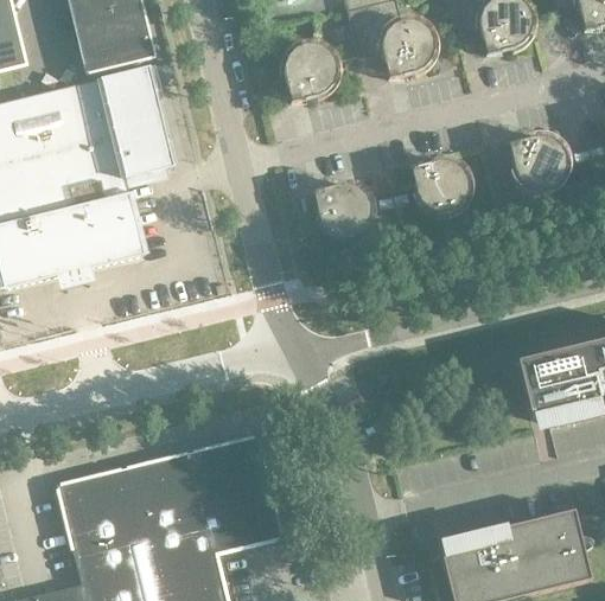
[(0,0),(0,62),(17,58),(17,56),(18,56),(6,6),(5,6),(4,0),(0,0)]
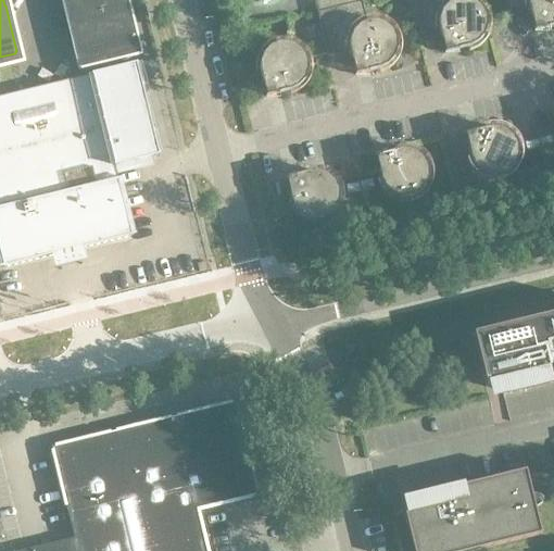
[(71,0),(85,57),(86,57),(87,58),(134,47),(134,45),(135,45),(123,0),(71,0)]
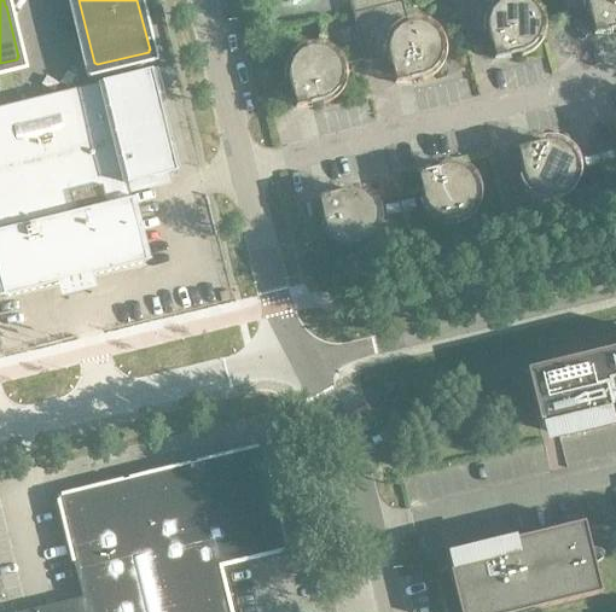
[(408,21),(404,0),(388,0),(354,9),(364,46),(349,50),(352,60),(366,57),(366,56),(385,51),(385,53),(390,52),(396,79),(424,73),(423,71),(433,68),(440,60),(440,59),(443,50),(442,40),(442,39),(439,30),(431,23),(430,22),(420,19),(411,19),(410,19),(408,21)]
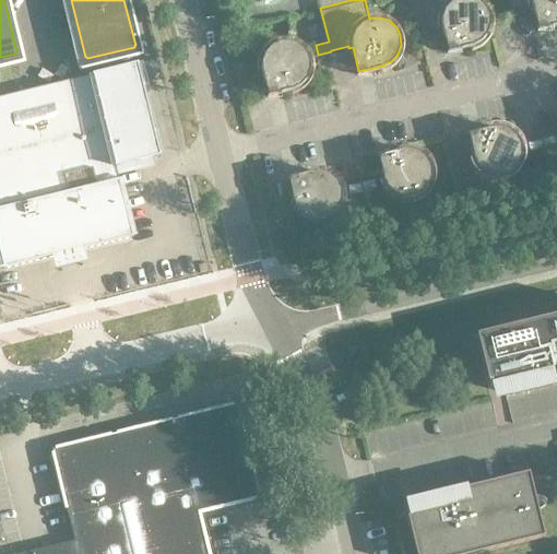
[(413,0),(421,28),(439,24),(439,25),(442,25),(449,49),(473,43),(481,39),(487,33),(487,32),(490,23),(490,14),(490,13),(486,4),(481,0),(413,0)]
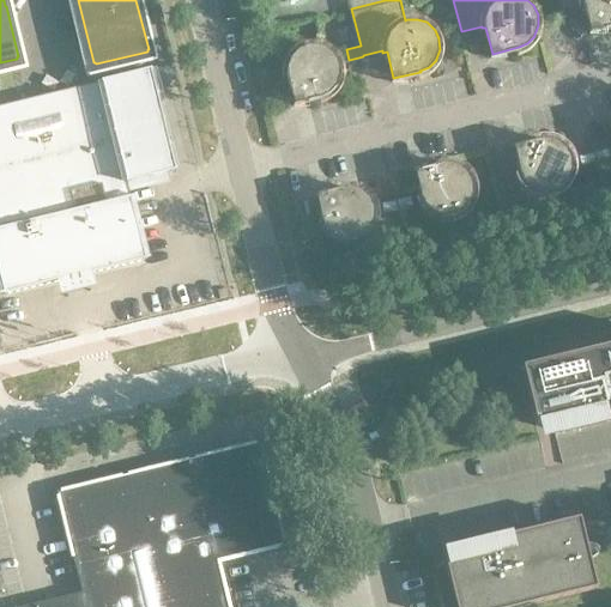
[(558,0),(561,7),(580,2),(580,4),(584,2),(591,30),(610,25),(610,0),(558,0)]
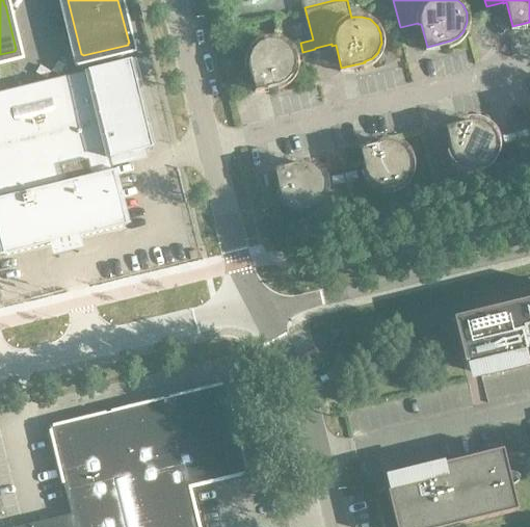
[(249,66),(256,88),(279,83),(279,82),(287,79),(292,73),(293,72),(295,63),(295,55),(295,54),(291,47),(285,41),(284,41),(276,37),(268,37),(267,37),(259,42),(254,48),(253,49),(249,56),(250,66),(249,66)]
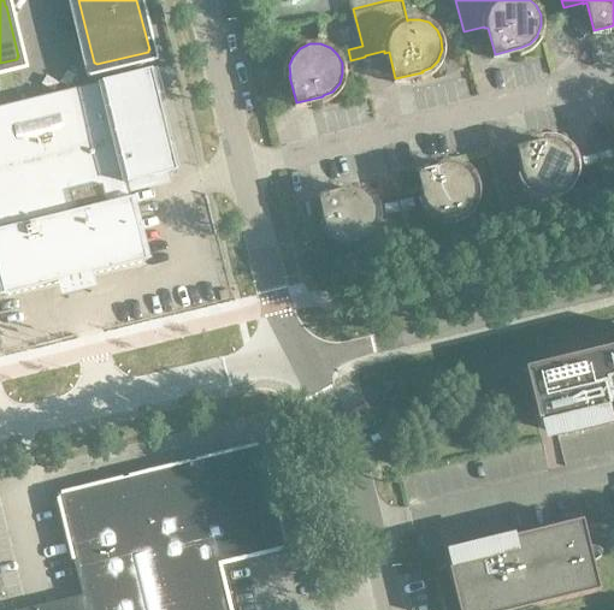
[(153,65),(0,101),(0,268),(5,291),(147,256),(129,179),(177,167),(153,65)]
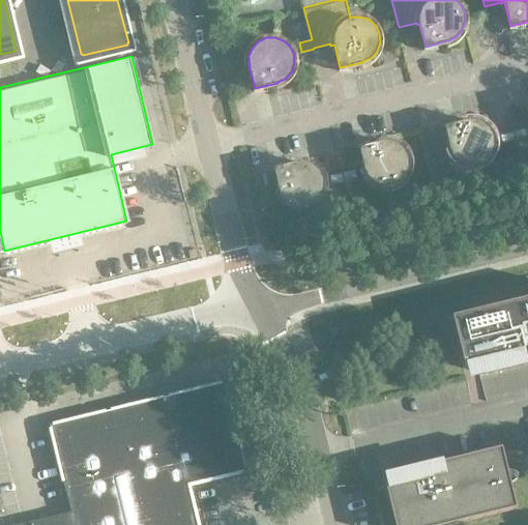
[(59,57),(52,67),(59,71),(65,61),(59,57)]
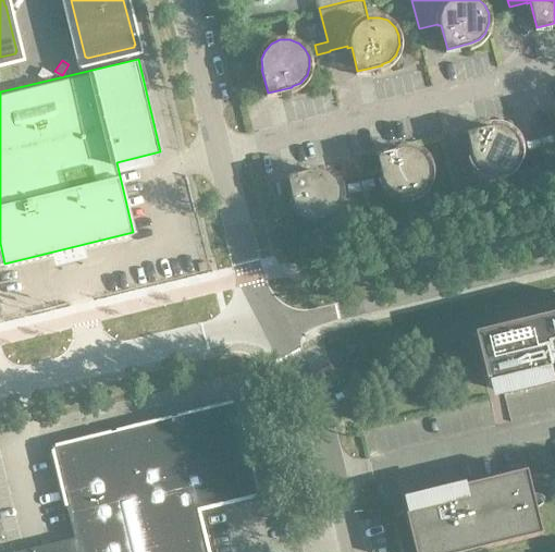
[(50,78),(54,71),(44,64),(39,72),(50,78)]
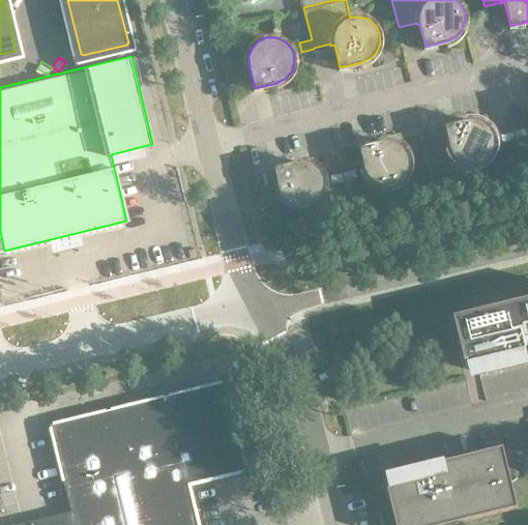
[(444,123),(449,146),(450,146),(453,154),(460,159),(461,161),(469,164),(477,163),(478,163),(486,159),(492,153),(492,152),(495,144),(495,136),(495,135),(491,126),(485,121),(484,120),(475,118),(467,118),(444,123)]
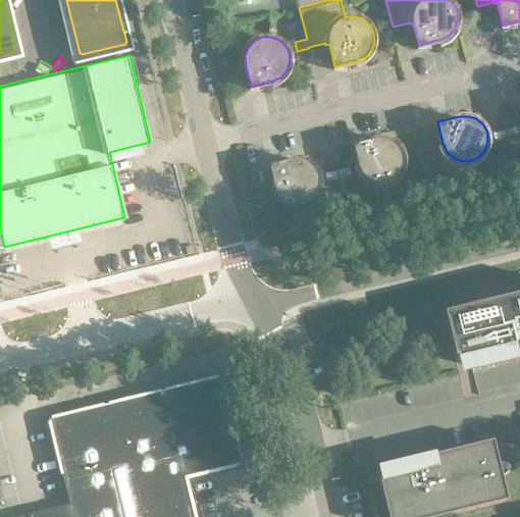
[(353,142),(359,165),(363,172),(369,178),(370,178),(377,182),(385,182),(386,181),(395,177),(400,171),(401,170),(404,162),(403,154),(403,153),(400,146),(394,140),(393,140),(384,137),(376,137),(353,142)]
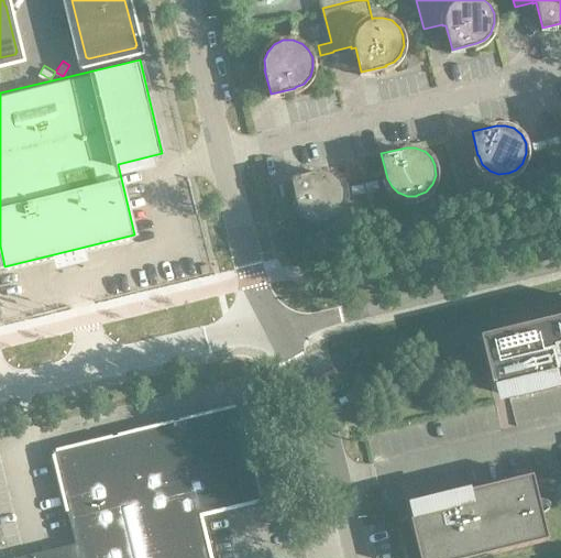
[(315,170),(290,175),(296,200),(297,200),(300,208),(307,215),(308,215),(317,218),(326,218),(327,217),(336,214),(341,207),(342,206),(344,197),(344,188),(344,187),(340,179),(333,173),(332,173),(325,170),(315,170)]
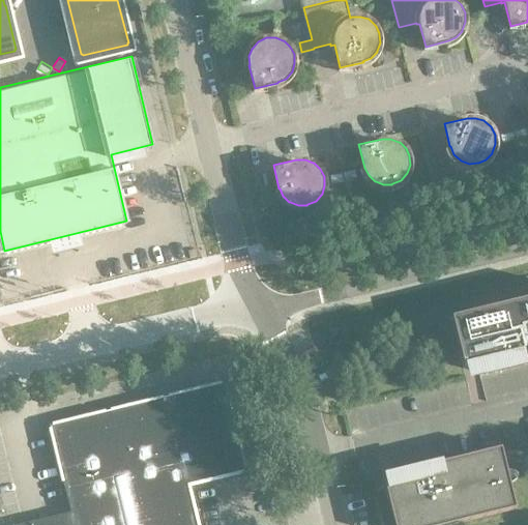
[(527,295),(452,314),(464,362),(486,357),(488,368),(486,369),(487,370),(527,359),(527,295)]
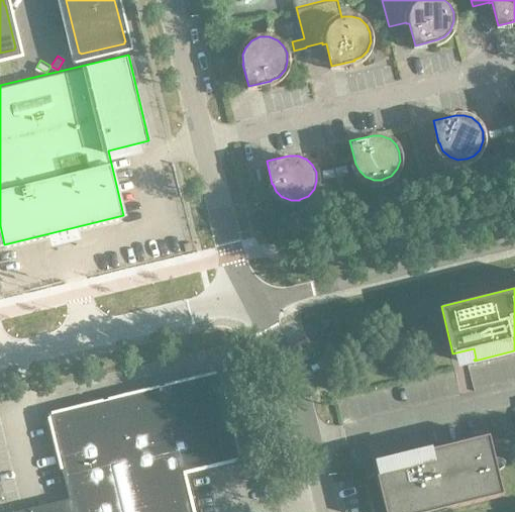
[(70,496),(46,502),(13,510),(13,511),(194,511),(185,470),(241,455),(220,370),(49,411),(70,496)]
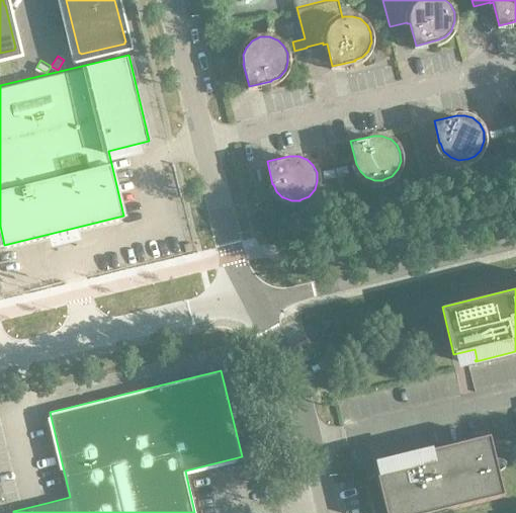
[(496,457),(491,434),(394,457),(395,459),(397,458),(399,468),(377,474),(387,512),(423,512),(505,493),(500,469),(505,466),(506,465),(506,464),(507,463),(507,462),(507,461),(506,460),(506,459),(505,458),(504,458),(503,457),(496,457)]
